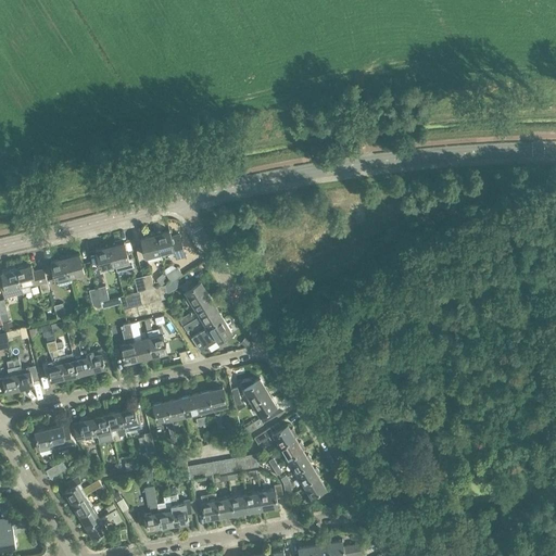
[(161,231),(155,232),(161,252),(174,249),(174,250),(175,250),(175,252),(179,254),(185,253),(186,256),(180,234),(172,236),(171,229),(169,230),(169,231),(161,232),(161,231)]
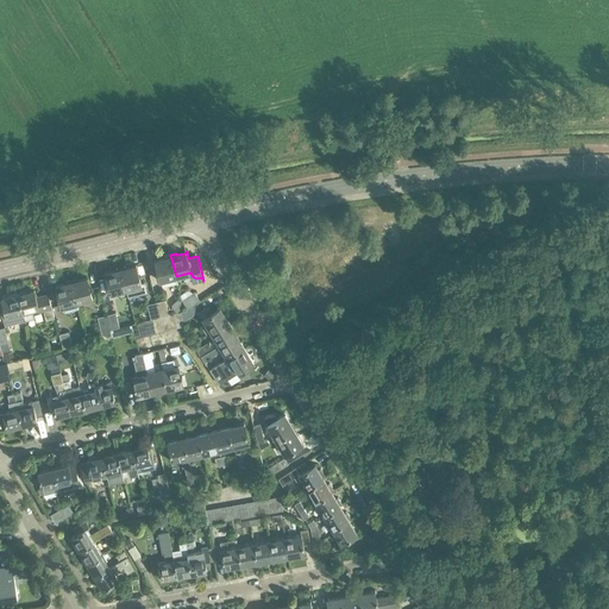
[(155,259),(161,281),(176,276),(170,255),(165,256),(165,258),(156,261),(156,259),(155,259)]
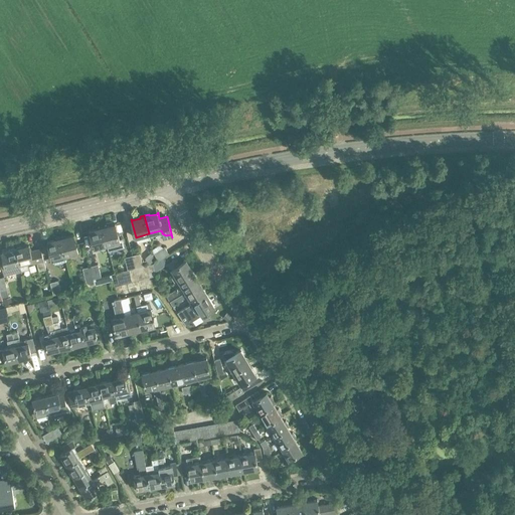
[(107,225),(103,226),(107,244),(109,251),(125,246),(123,238),(120,238),(116,223),(115,223),(115,224),(108,226),(107,225)]
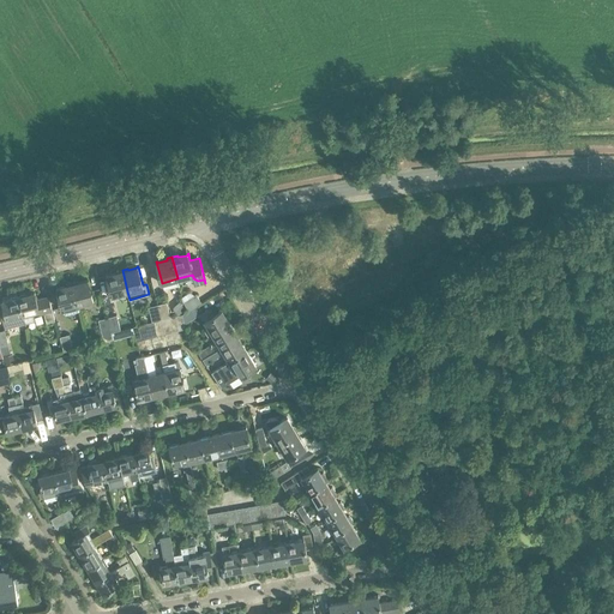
[(127,292),(122,270),(116,271),(116,272),(108,275),(107,275),(112,296),(113,296),(113,295),(127,292)]
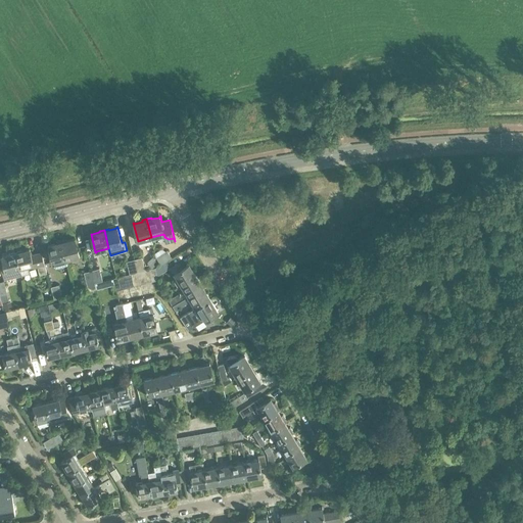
[(62,240),(66,258),(70,257),(70,259),(73,260),(78,259),(79,257),(79,256),(80,256),(75,238),(75,239),(66,241),(66,239),(62,240)]
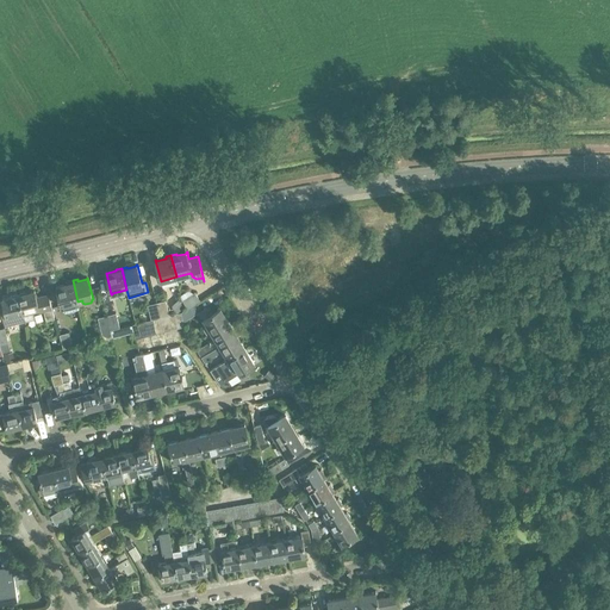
[(79,309),(78,302),(73,280),(67,282),(67,284),(57,286),(57,285),(56,285),(62,307),(63,311),(67,312),(79,309)]
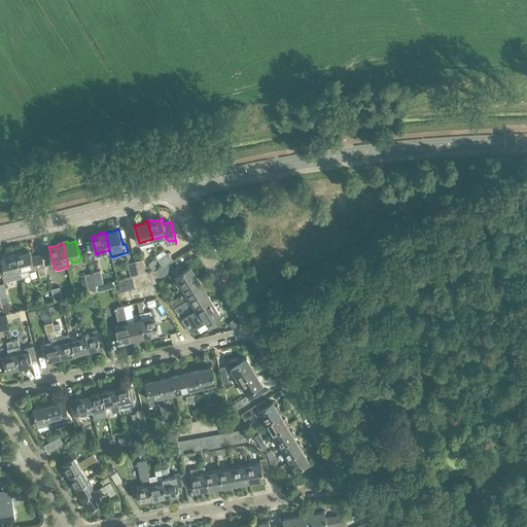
[(16,254),(23,278),(30,276),(28,268),(37,266),(40,277),(47,275),(42,256),(37,257),(37,256),(32,257),(30,251),(16,254)]
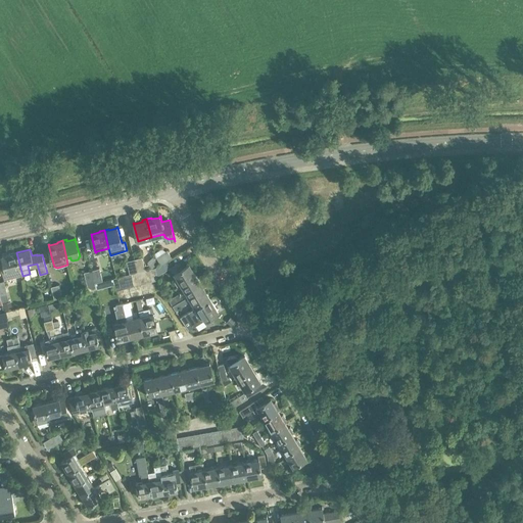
[(161,265),(172,257),(168,250),(156,257),(161,265)]
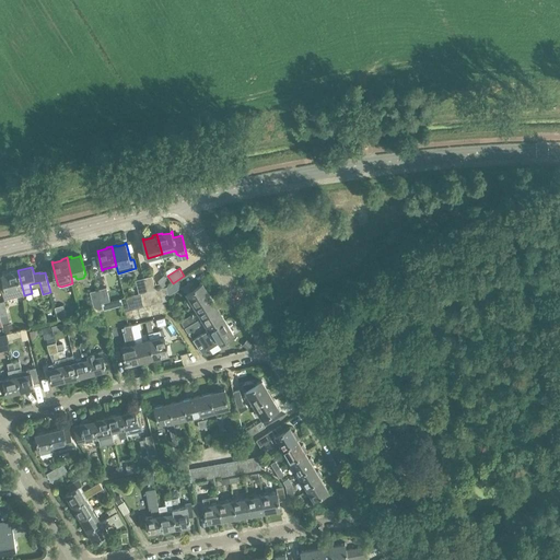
[(24,295),(18,270),(2,275),(3,277),(0,277),(0,281),(4,300),(24,295)]
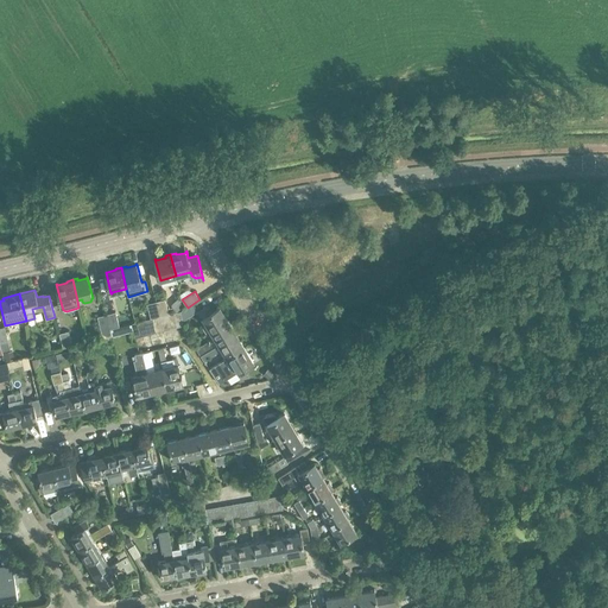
[(165,299),(156,302),(159,316),(169,314),(165,299)]
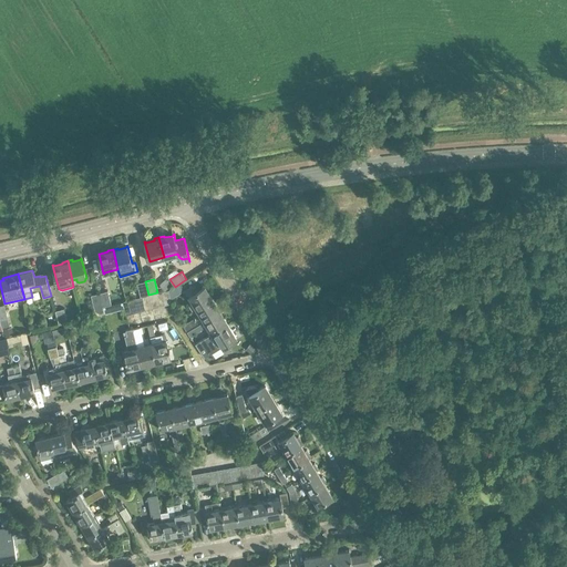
[(148,295),(145,281),(137,284),(141,297),(148,295)]
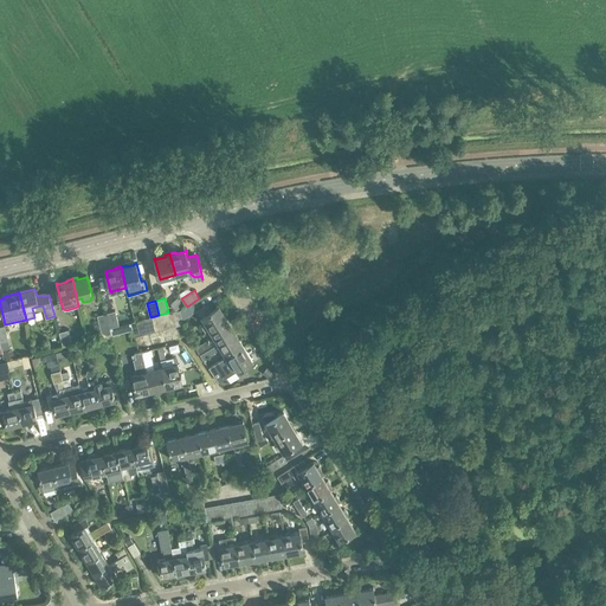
[(195,301),(180,311),(182,320),(200,309),(195,301)]
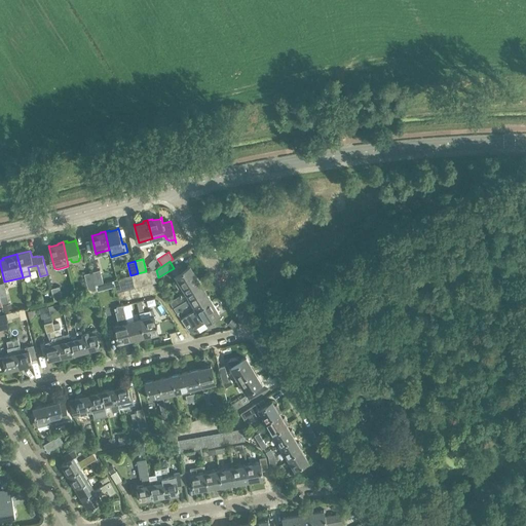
[(179,289),(183,287),(197,277),(190,265),(184,269),(181,264),(173,269),(176,274),(179,279),(175,282),(179,289)]
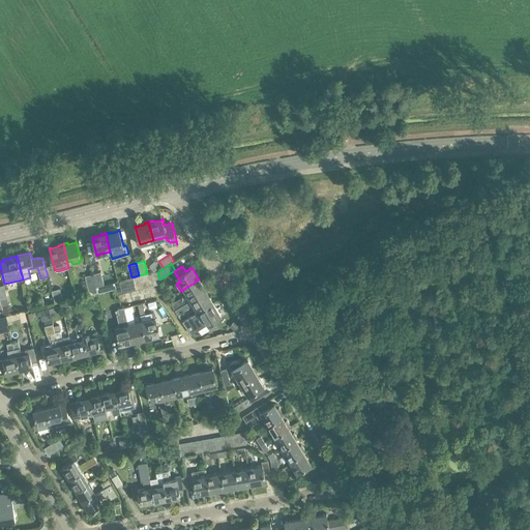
[(157,271),(151,272),(154,285),(160,284),(159,280),(157,272),(157,271)]
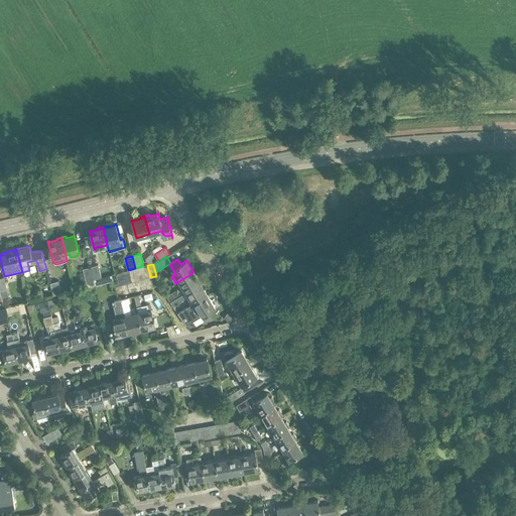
[(98,265),(90,267),(94,279),(101,277),(98,265)]
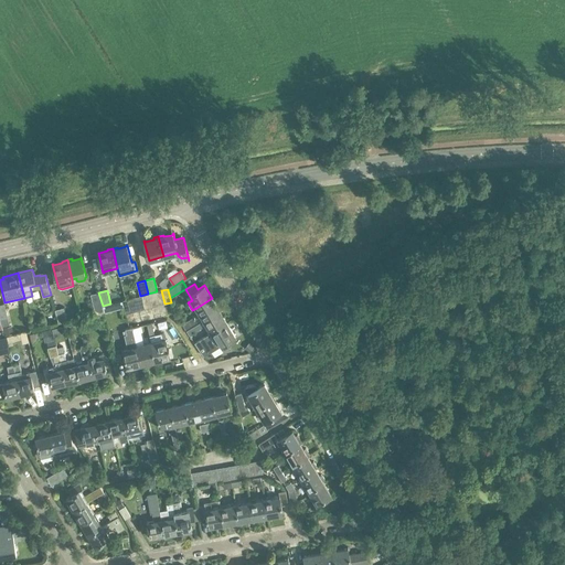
[(158,306),(164,304),(161,290),(155,292),(158,306)]
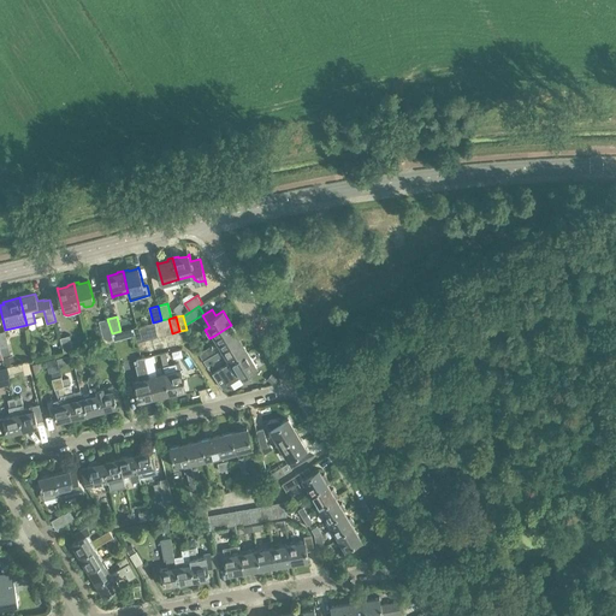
[(113,339),(112,333),(107,319),(99,321),(104,342),(113,339)]
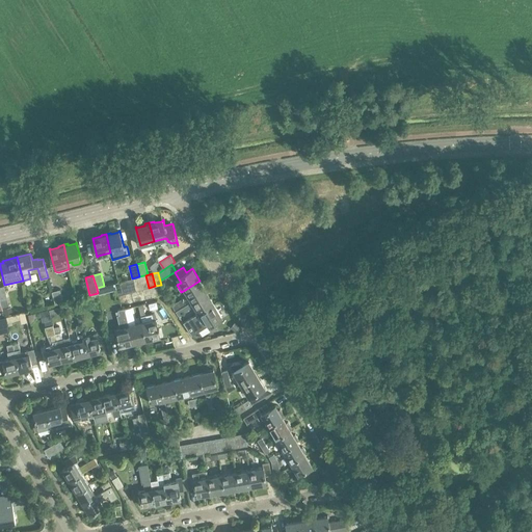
[(145,275),(140,276),(143,289),(149,288),(145,275)]
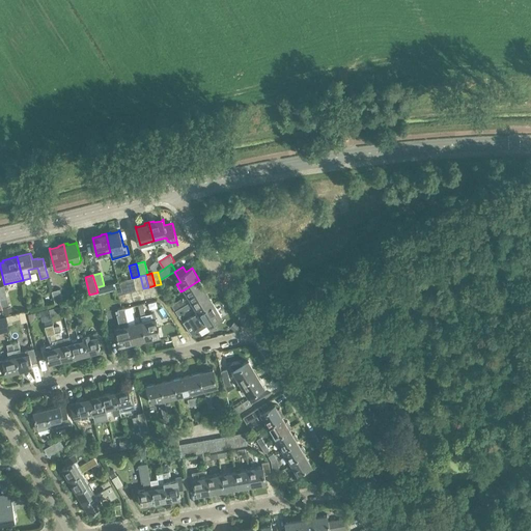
[(143,288),(140,276),(134,278),(137,290),(143,288)]
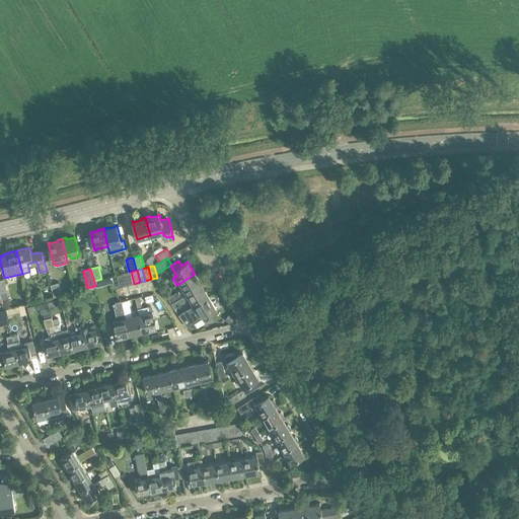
[(131,272),(125,273),(128,285),(134,284),(131,272)]
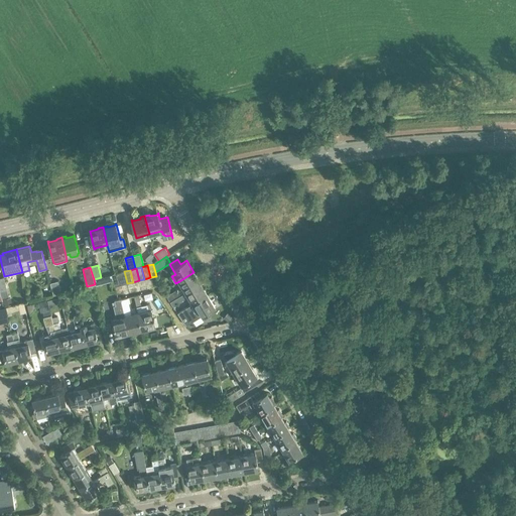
[(124,271),(118,273),(121,285),(127,283),(124,271)]
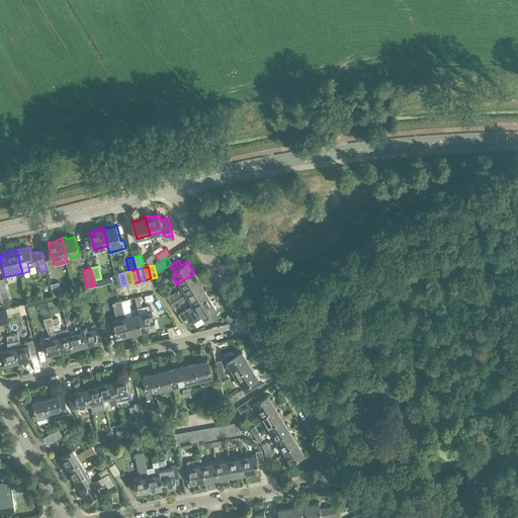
[(180,282),(187,293),(201,284),(194,273),(180,282)]
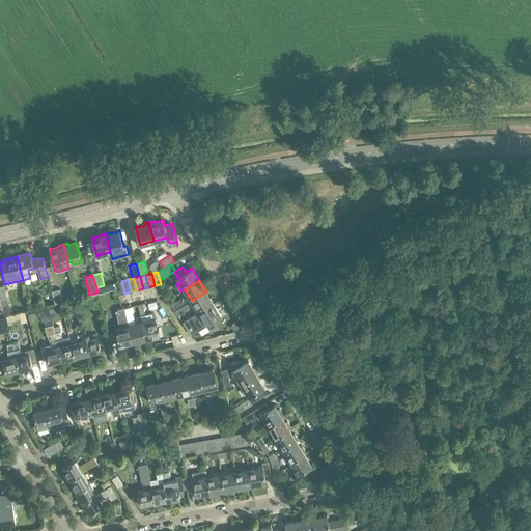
[(118,295),(124,294),(121,281),(115,283),(118,295)]
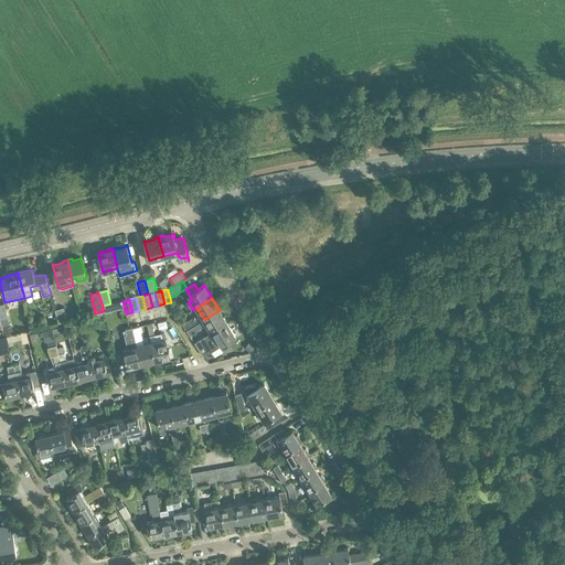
[(64,307),(55,309),(59,323),(67,321),(64,307)]
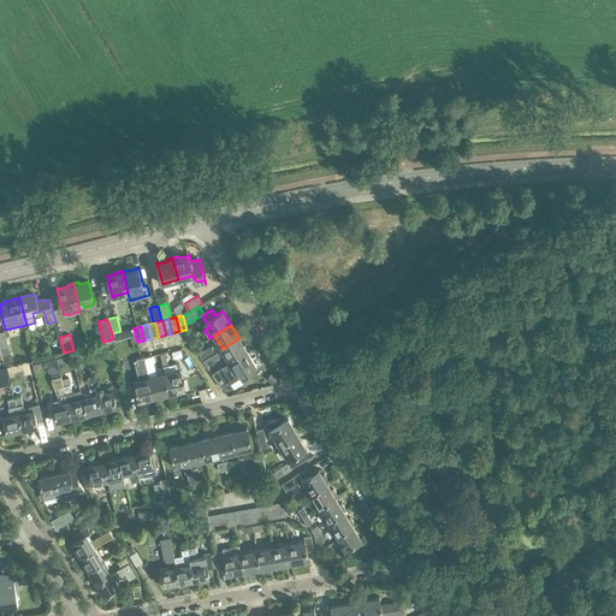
[(223,349),(231,362),(248,351),(240,338),(223,349)]
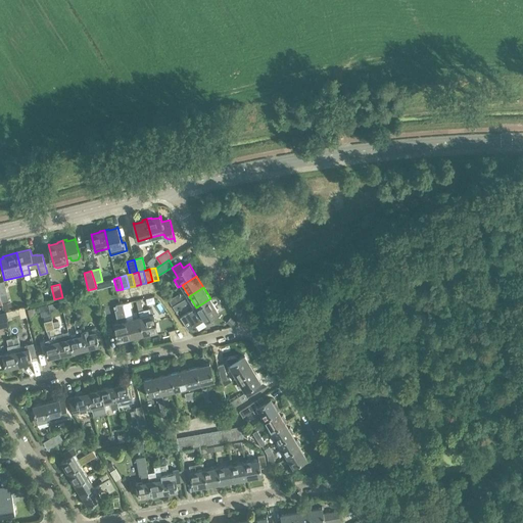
[(96,288),(88,290),(87,291),(89,297),(98,295),(96,288)]
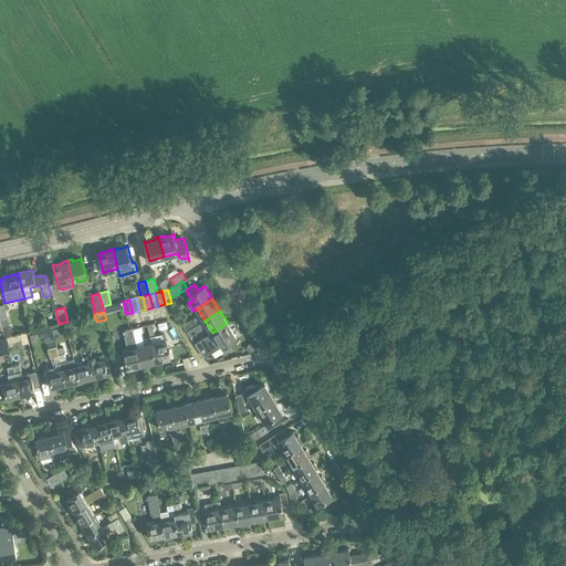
[(195,317),(184,325),(187,332),(194,327),(199,324),(195,317)]
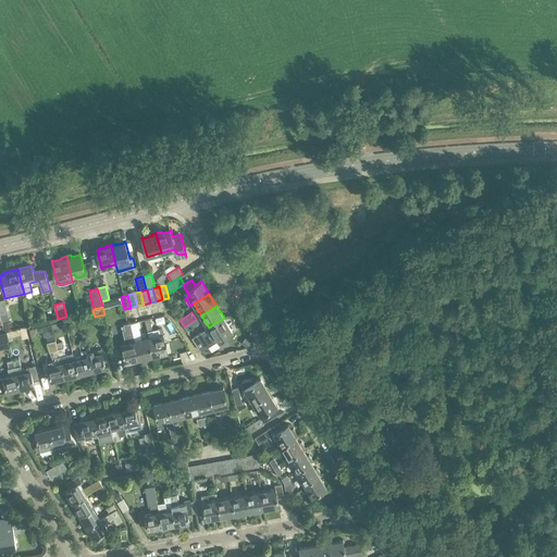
[(233,332),(224,318),(209,327),(193,337),(201,351),(206,348),(203,344),(218,335),(220,339),(233,332)]
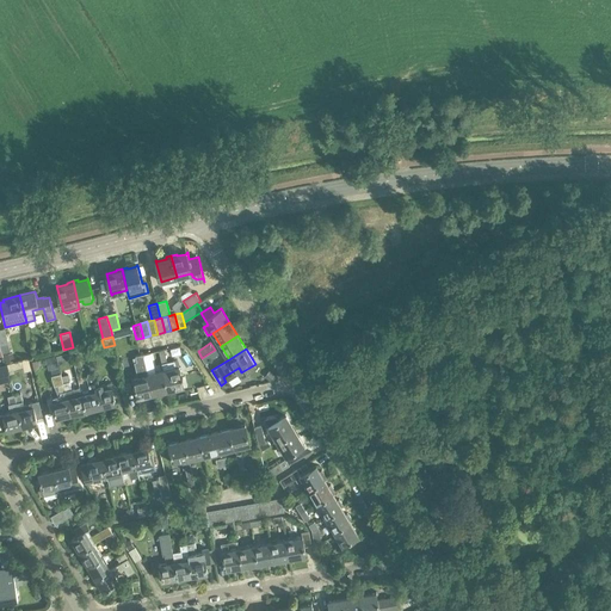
[(68,353),(57,356),(59,363),(69,360),(68,353)]
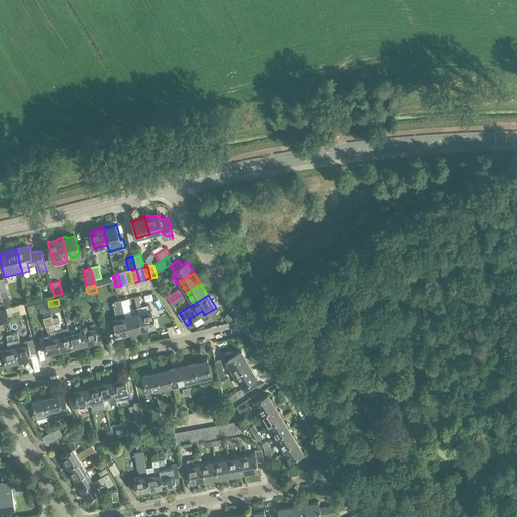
[(130,333),(126,316),(125,311),(123,306),(123,304),(122,300),(122,299),(115,301),(116,305),(114,306),(117,319),(113,320),(117,336),(130,333)]
